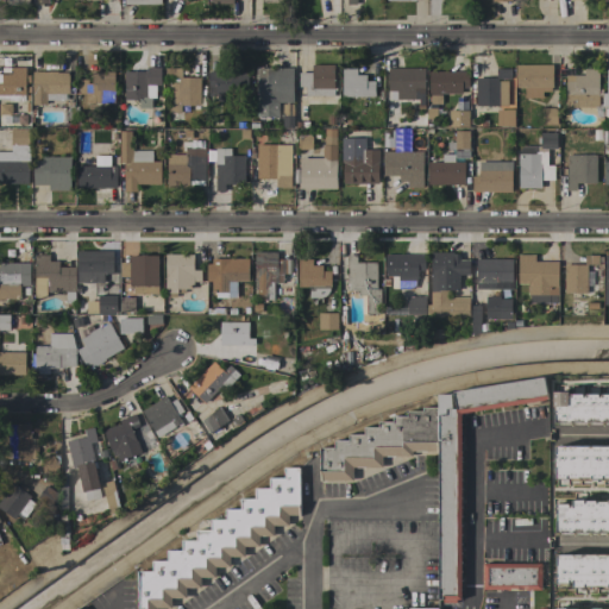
[(334,96),(306,96),(306,87),(299,87),(299,73),(312,73),(312,66),(334,66),(334,96)]
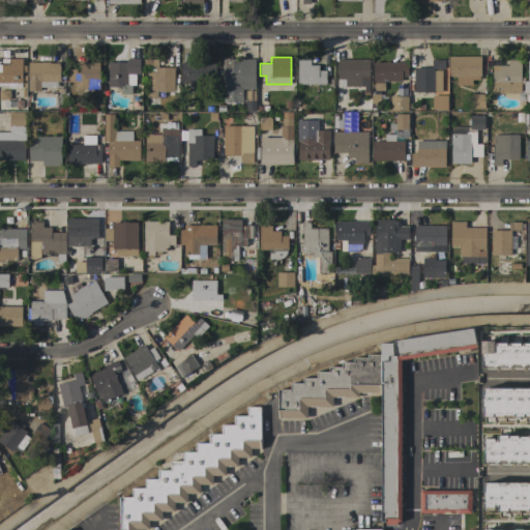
[(449,57),(480,57),(481,76),(479,76),(479,81),(472,81),(472,86),(457,86),(457,77),(449,77),(449,57)]
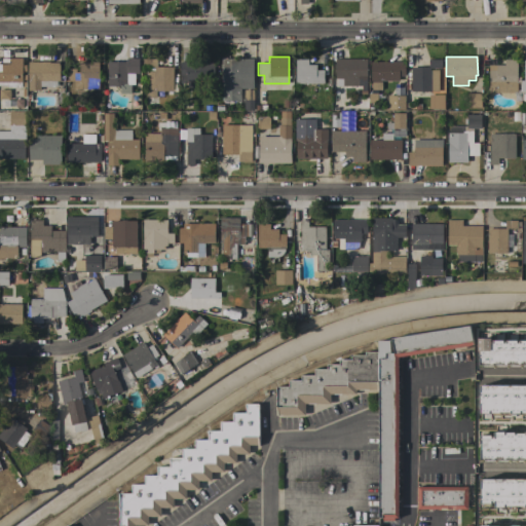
[(7,88),(7,86),(0,86),(0,69),(1,69),(1,65),(10,65),(10,59),(22,59),(22,82),(22,88),(7,88)]
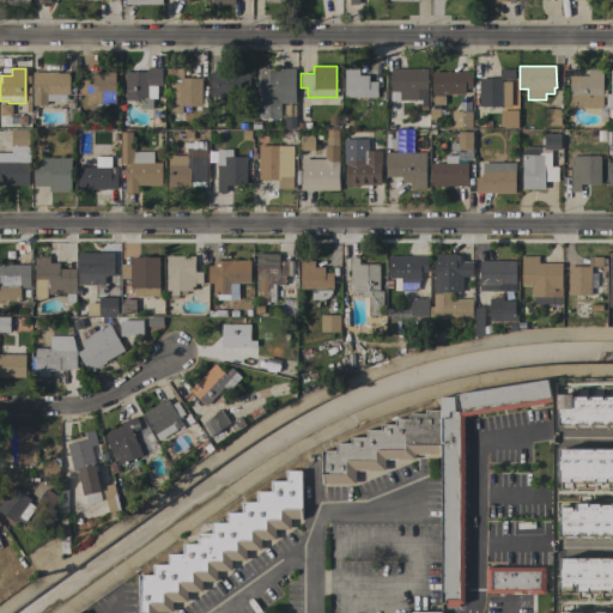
[(162,86),(157,86),(157,99),(153,99),(153,104),(152,104),(152,109),(140,109),(140,101),(125,101),(126,72),(147,72),(147,68),(162,68),(162,86)]
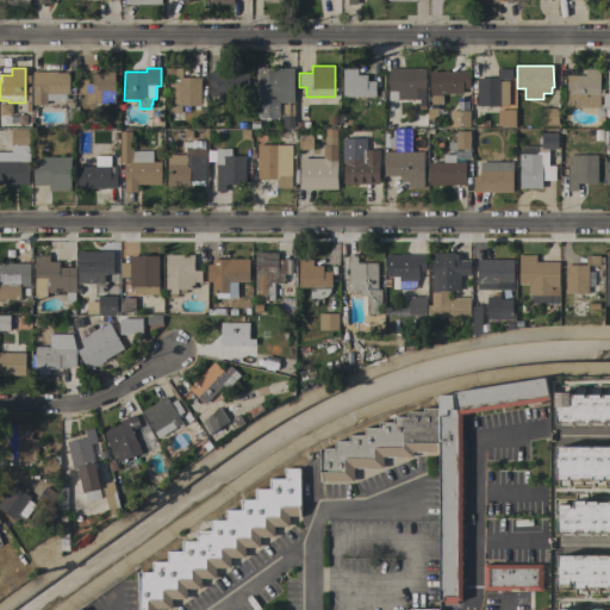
[(170,80),(166,80),(166,68),(182,68),(182,78),(200,78),(200,106),(181,106),(181,114),(170,114),(170,80)]
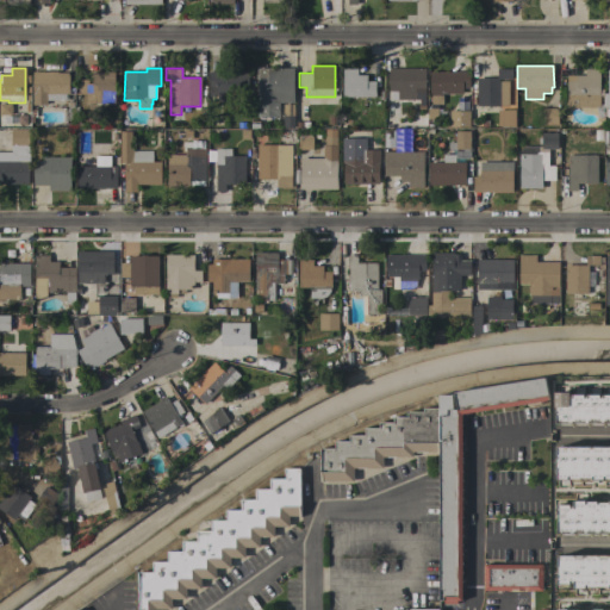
[(279,117),(256,117),(256,68),(288,68),(288,105),(293,105),(293,114),(293,126),(285,126),(285,116),(285,112),(282,112),(282,104),(279,104),(279,117)]
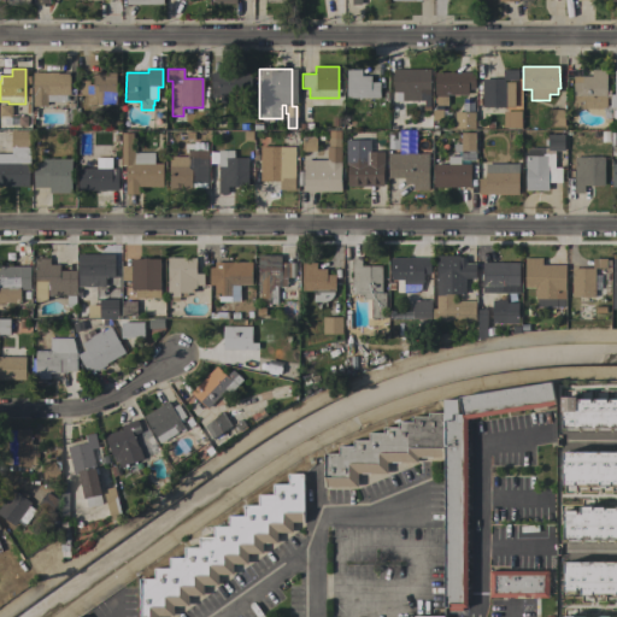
[(346,70),(360,70),(360,76),(371,76),(371,83),(380,83),(380,99),(346,99),(346,70)]
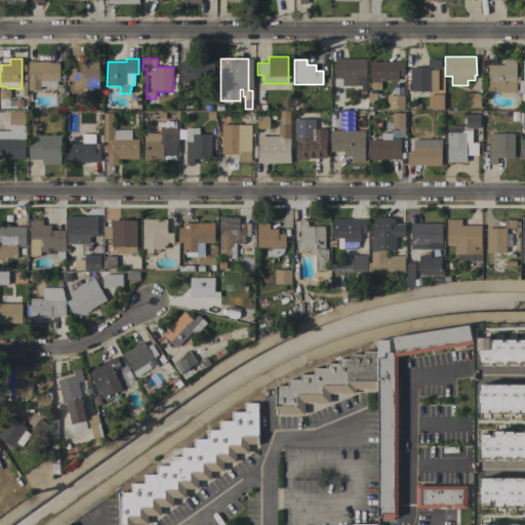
[(366,59),(366,90),(357,90),(357,86),(340,86),(340,79),(334,79),(334,59),(366,59)]
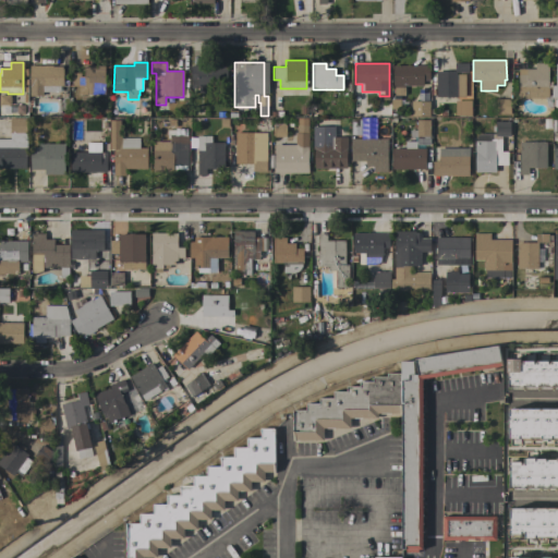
[(436,72),(455,72),(455,63),(469,63),(469,73),(465,73),(465,97),(436,97),(436,72)]
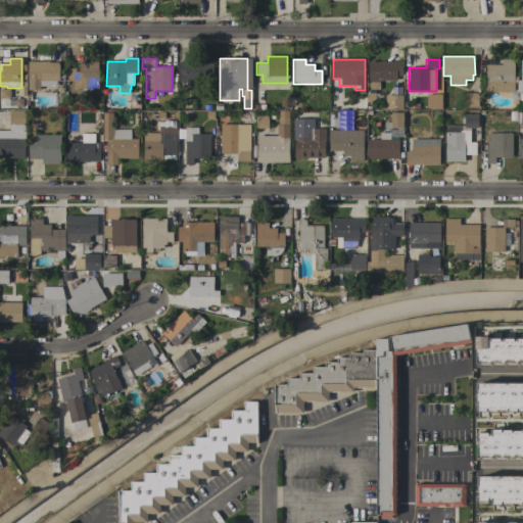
[(515,89),(517,89),(517,100),(512,100),(512,92),(486,93),(485,65),(502,65),(502,59),(514,59),(515,89)]
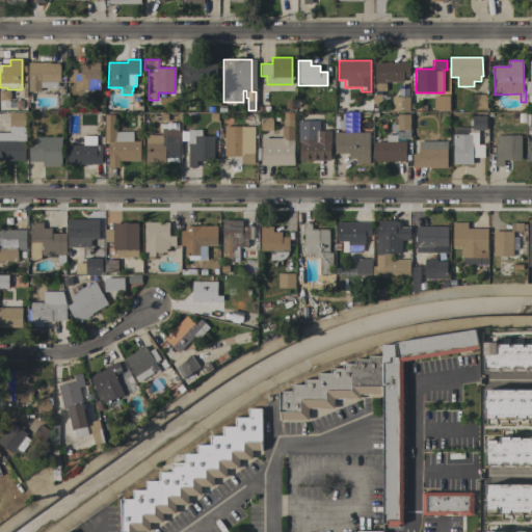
[(28,62),(50,62),(50,63),(59,63),(59,65),(60,65),(60,82),(57,82),(57,87),(41,87),(41,91),(28,91),(28,62)]
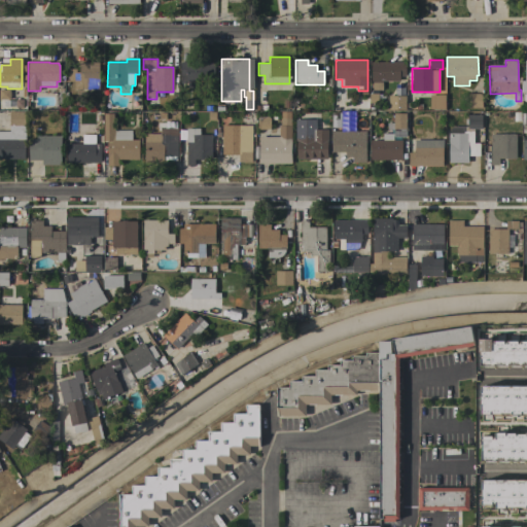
[(99,90),(74,90),(74,81),(68,81),(68,69),(76,69),(76,72),(79,72),(79,62),(99,62),(99,90)]
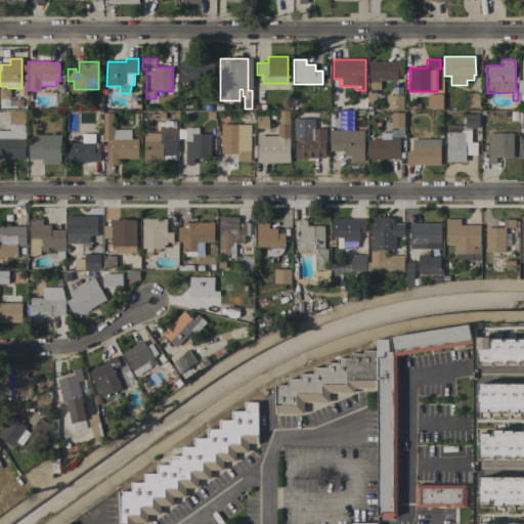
[(213,61),(213,80),(202,80),(202,88),(185,88),(185,83),(179,83),(179,62),(213,61)]
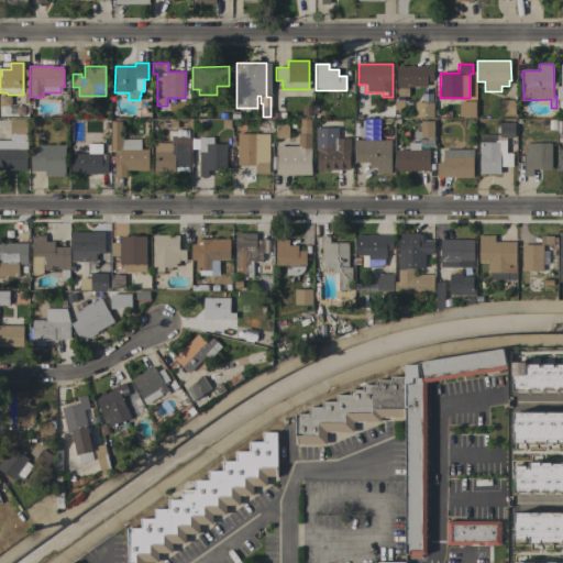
[(433,67),(433,81),(427,81),(427,87),(408,87),(408,97),(398,97),(398,87),(396,87),(396,67),(433,67)]
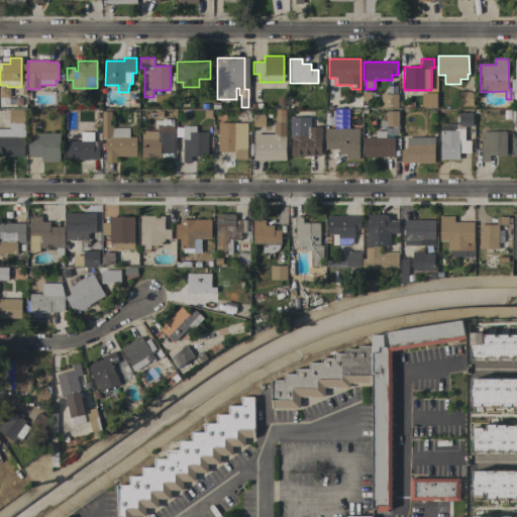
[(0,97),(8,97),(8,88),(0,87),(0,97)]
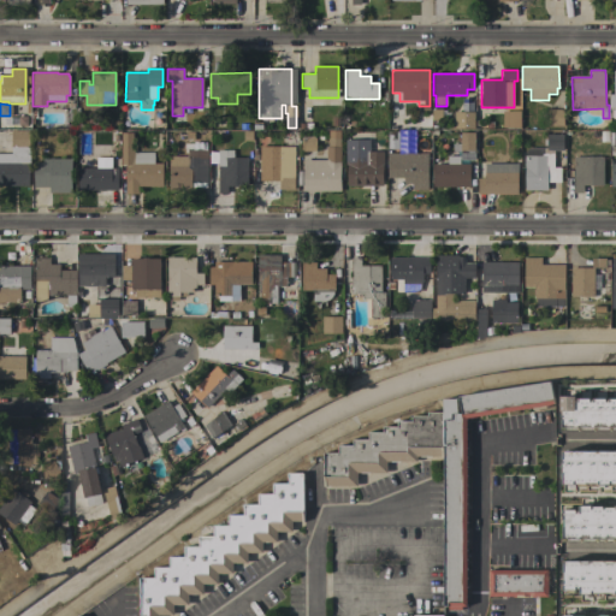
[(563,110),(563,126),(548,126),(548,110),(563,110)]
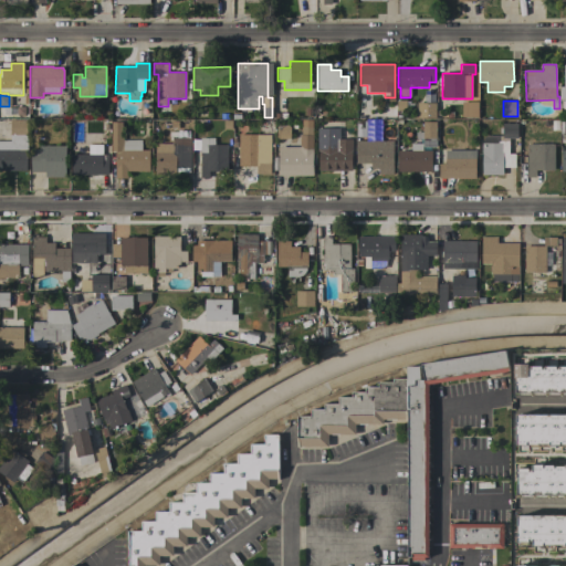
[(417,118),(417,102),(435,102),(435,117),(417,118)]
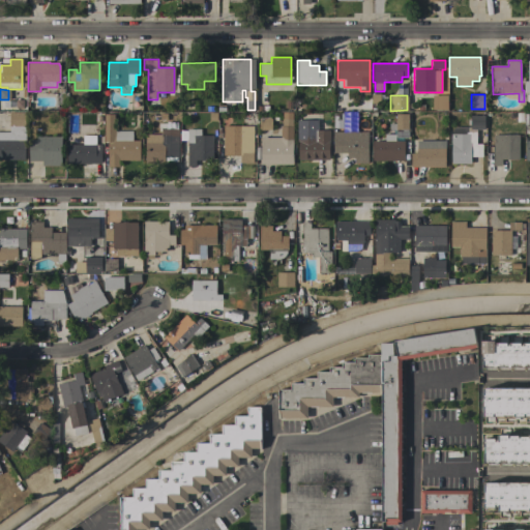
[(447,110),(432,110),(432,95),(448,95),(447,110)]
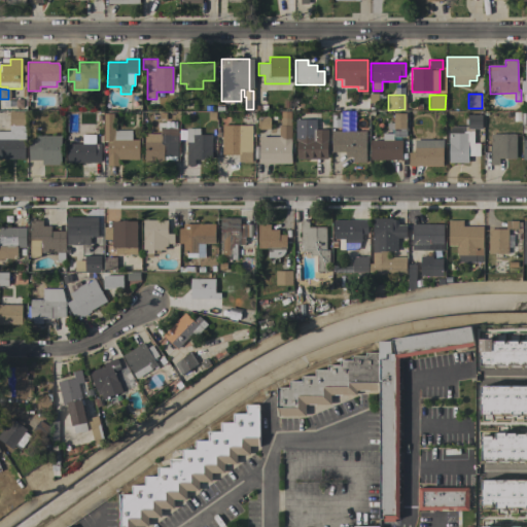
[(10,111),(26,111),(25,160),(0,159),(0,131),(9,131),(10,111)]
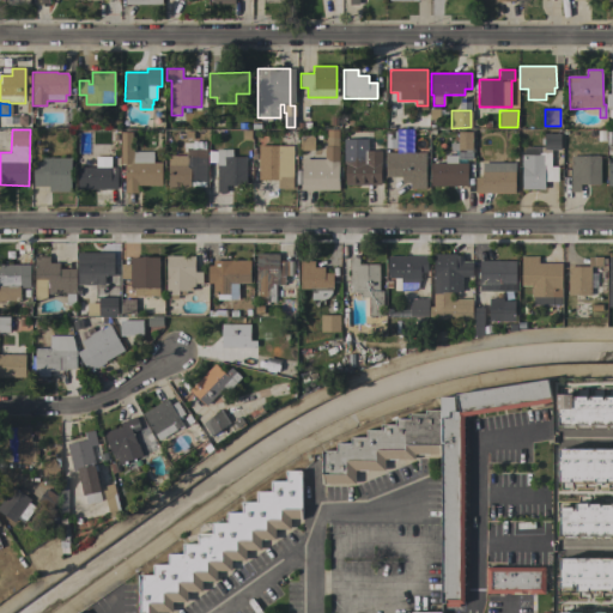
[(121,132),(132,132),(132,147),(133,147),(133,152),(153,152),(153,163),(162,163),(162,186),(138,186),(138,193),(125,193),(126,164),(121,164),(121,132)]
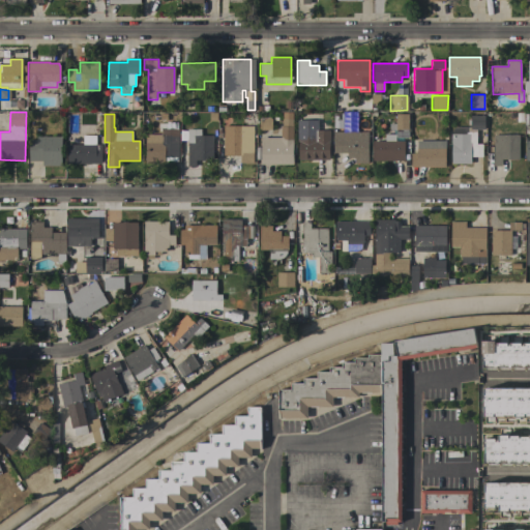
[(409,129),(396,129),(395,114),(409,114),(409,129)]
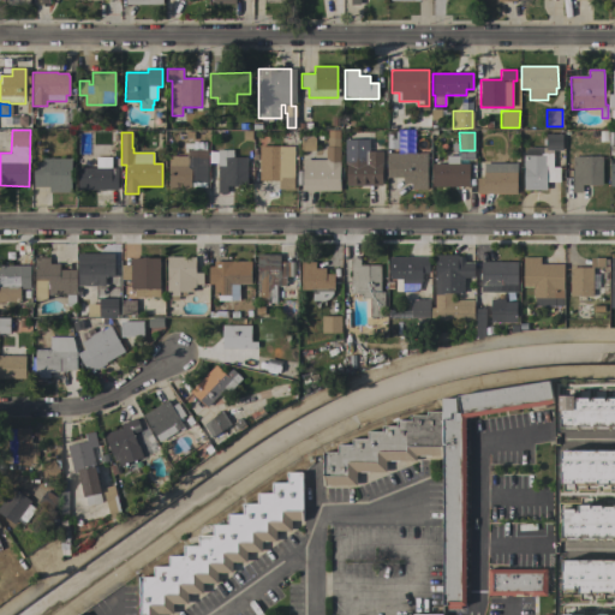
[(524,155),(525,155),(525,151),(529,151),(529,148),(545,148),(545,145),(543,145),(543,139),(545,139),(545,135),(562,135),(562,150),(553,150),(553,167),(560,167),(560,183),(547,183),(547,190),(524,190),(524,155)]
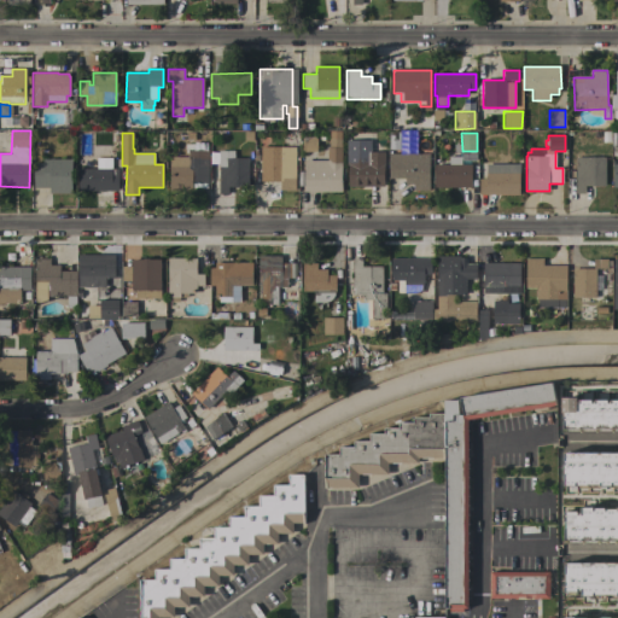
[(316,136),(318,152),(302,152),(302,138),(316,136)]
